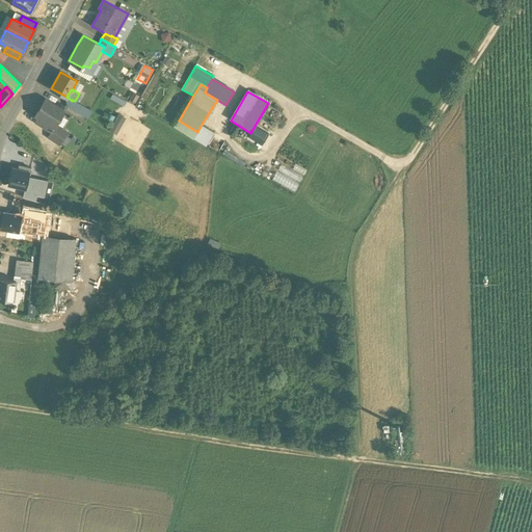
[(65,111),(45,99),(33,116),(38,123),(45,127),(51,131),(47,138),(56,144),(67,133),(56,126),(65,111)]
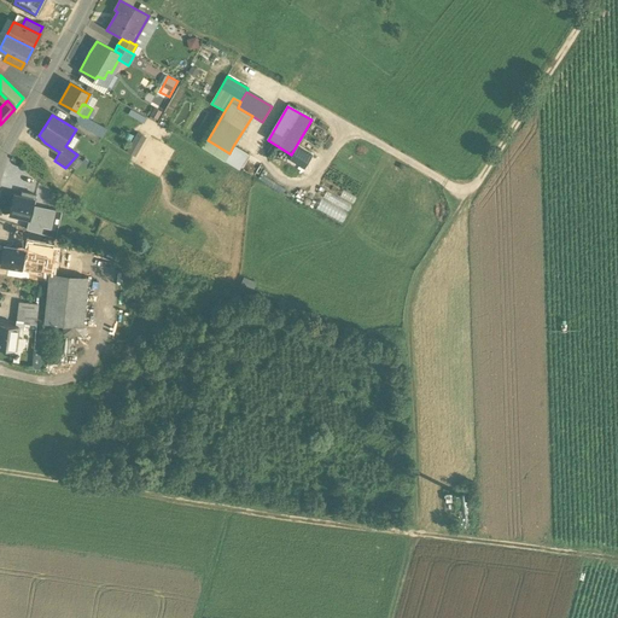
[(87,117),(83,116),(83,117),(79,124),(92,133),(97,123),(87,117)]
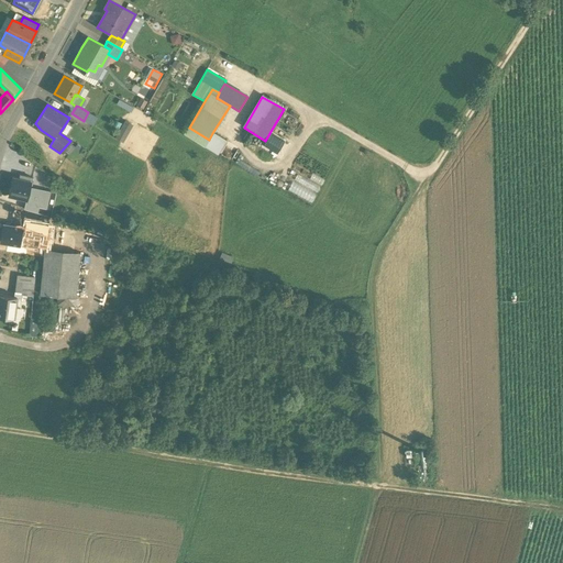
[(125,121),(116,138),(121,141),(131,124),(125,121)]
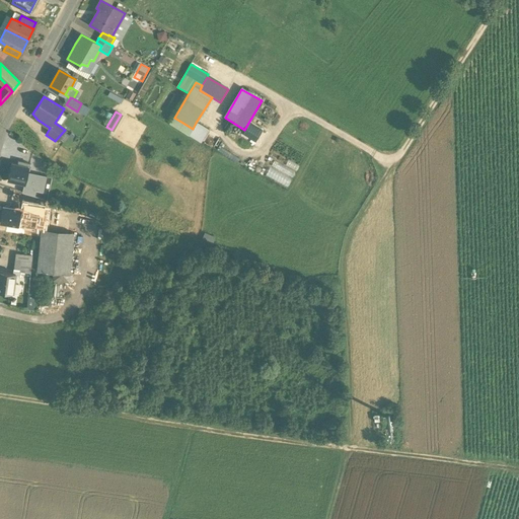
[(193,129),(174,118),(170,125),(189,136),(193,129)]
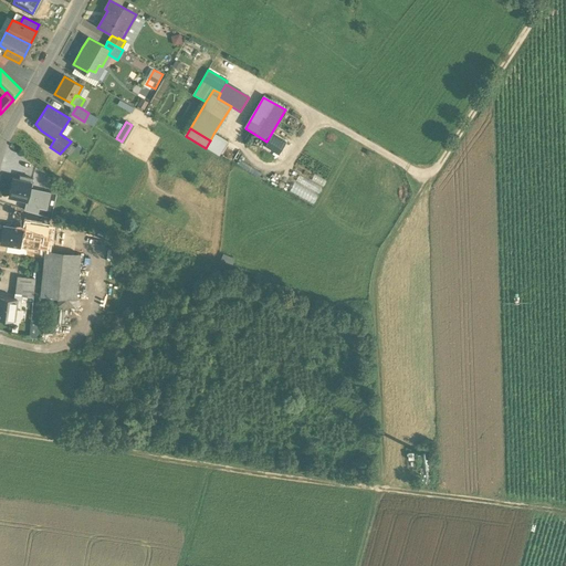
[(210,140),(206,148),(221,156),(229,143),(213,134),(210,140)]
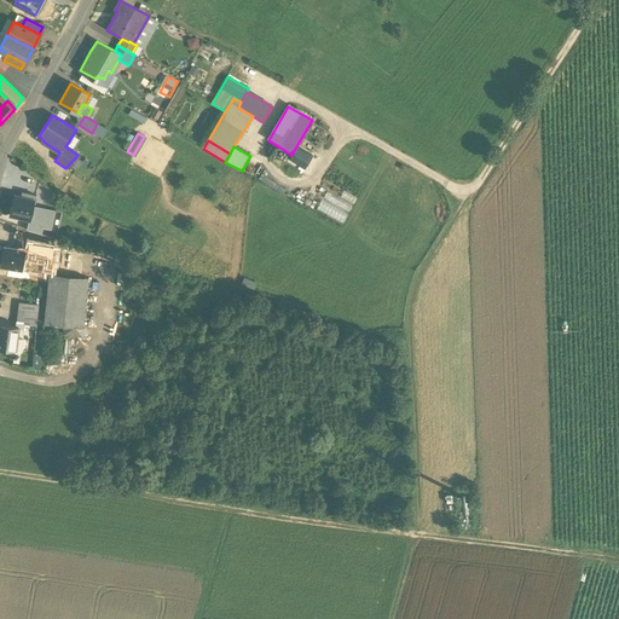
[(59,152),(52,148),(46,156),(55,161),(59,152)]
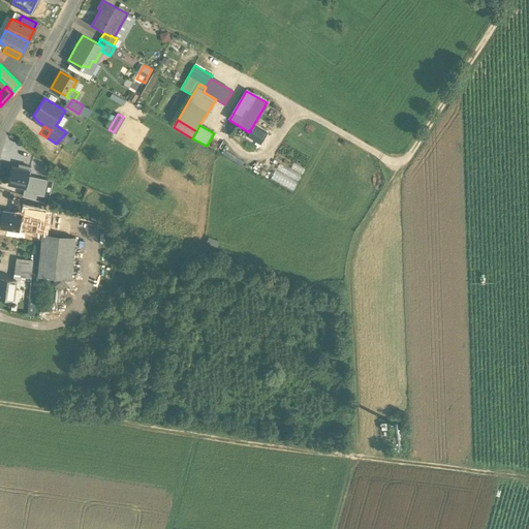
[(8,184),(25,188),(28,178),(30,168),(21,166),(20,168),(12,166),(8,184)]
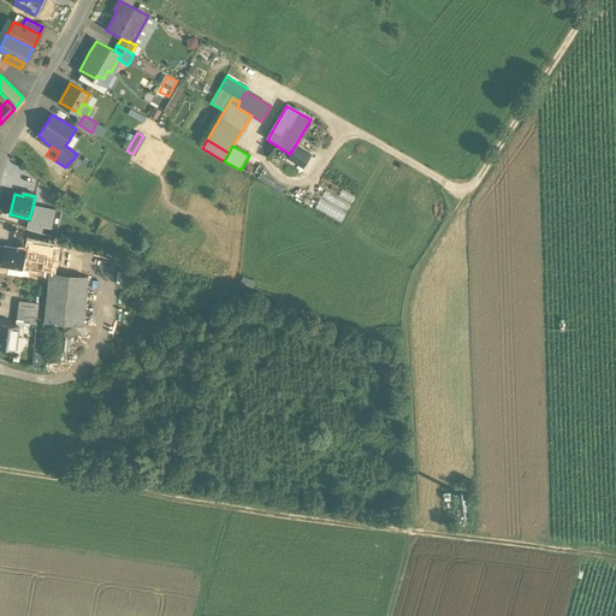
[(52,212),(33,207),(29,219),(45,223),(48,224),(52,212)]
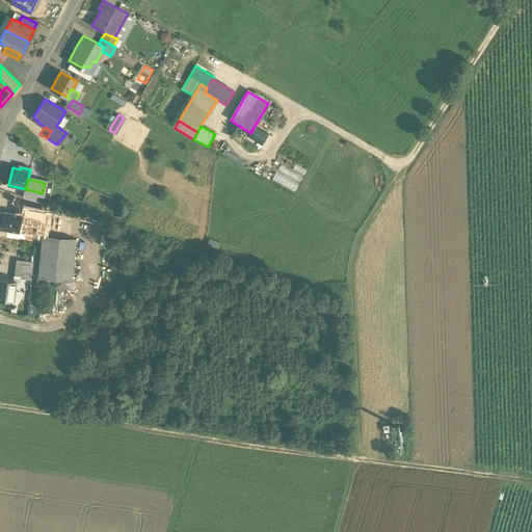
[(38,192),(25,189),(23,197),(36,201),(38,192)]
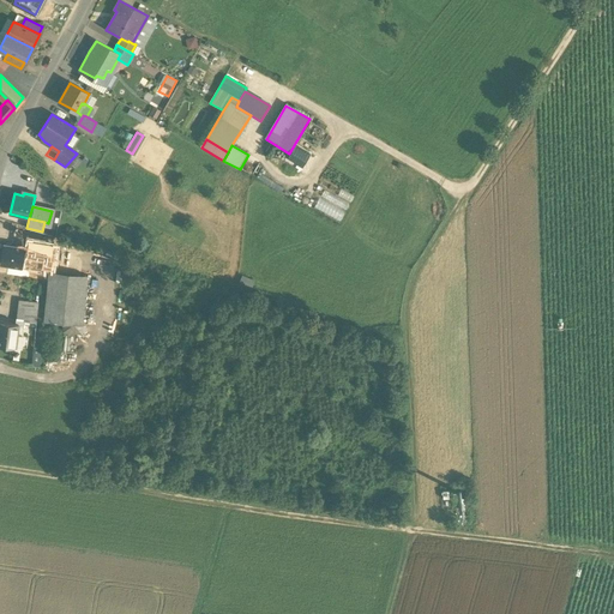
[(76,233),(67,230),(65,236),(73,240),(76,233)]
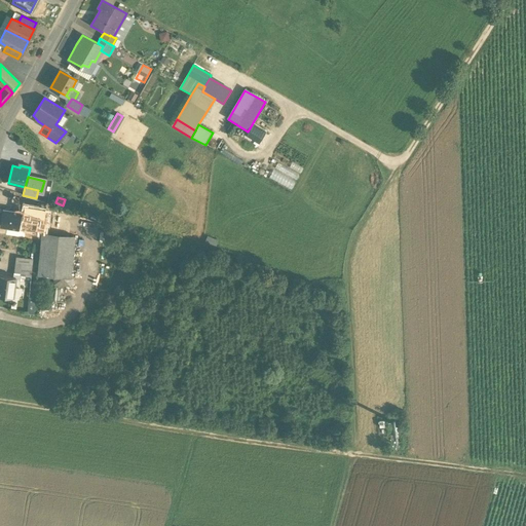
[(12,201),(11,207),(15,208),(15,211),(21,212),(19,221),(31,223),(32,209),(33,203),(12,201)]
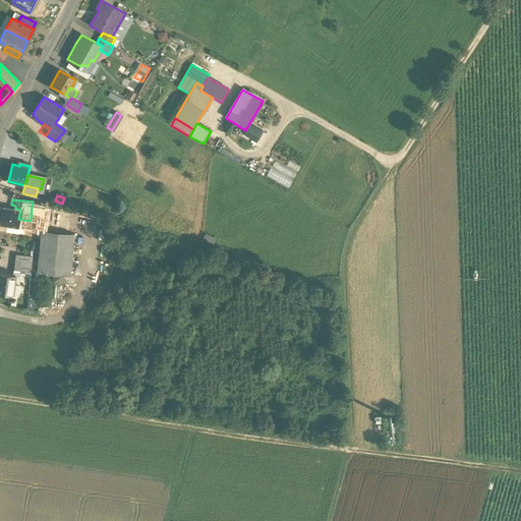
[(11,208),(3,207),(0,224),(17,227),(18,219),(20,210),(15,209),(11,208)]
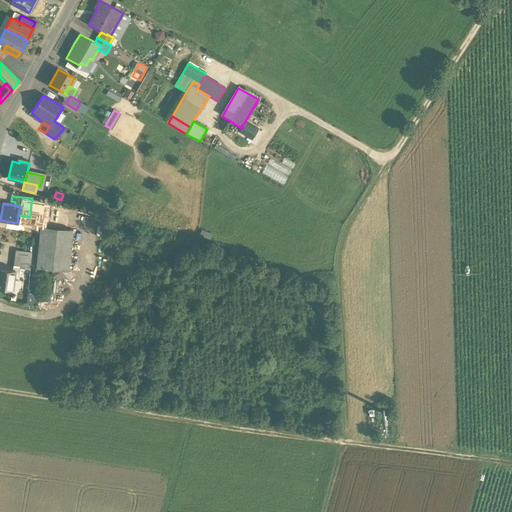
[(30,224),(41,225),(43,204),(31,203),(30,217),(30,224)]
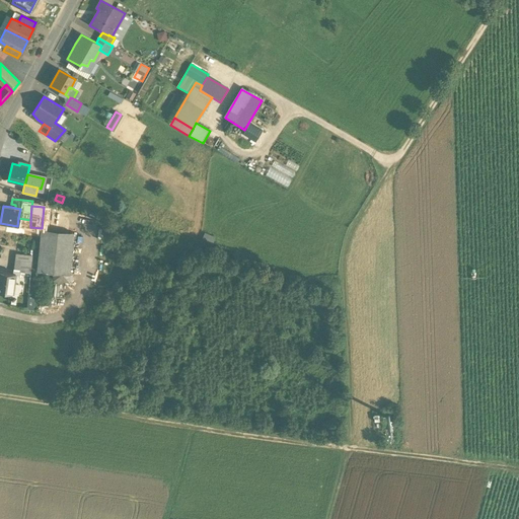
[(30,220),(18,218),(17,226),(30,227),(30,220)]
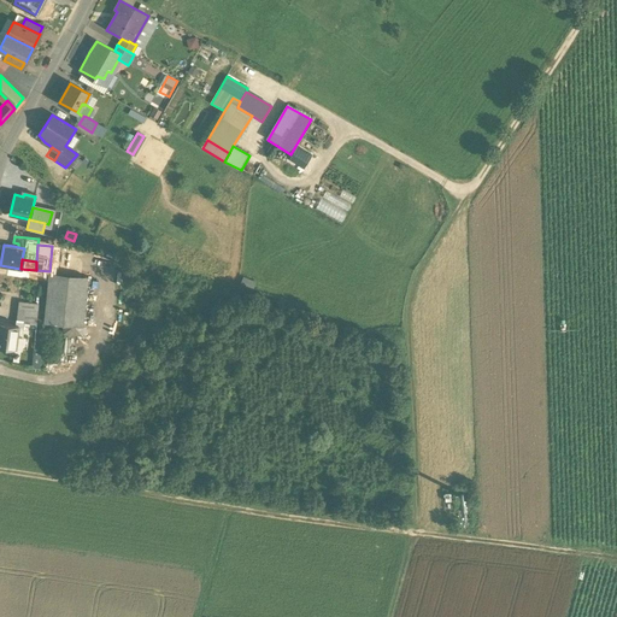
[(86,274),(50,271),(46,323),(81,327),(86,274)]
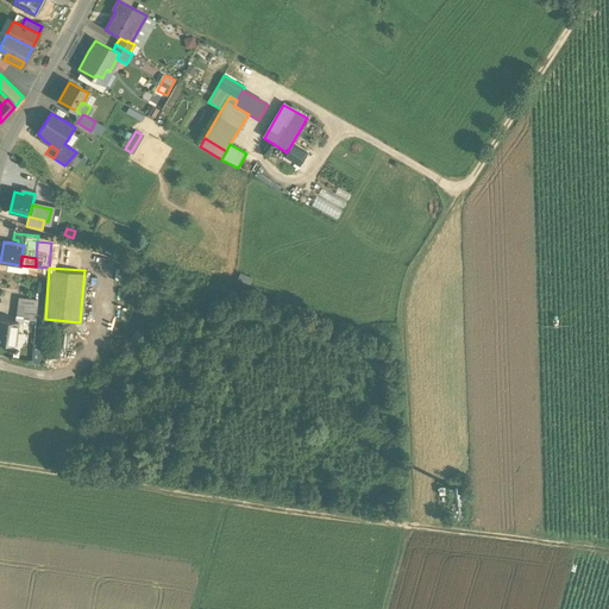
[(18,297),(17,321),(18,321),(18,322),(36,324),(38,300),(18,297)]
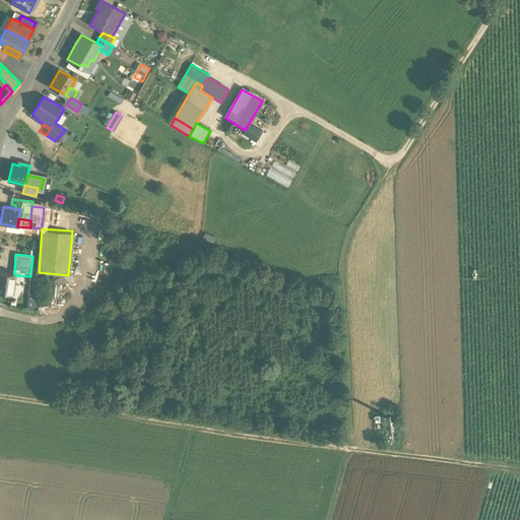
[(14,274),(0,271),(0,291),(12,294),(10,293),(12,283),(13,283),(15,275),(15,274),(14,274)]
